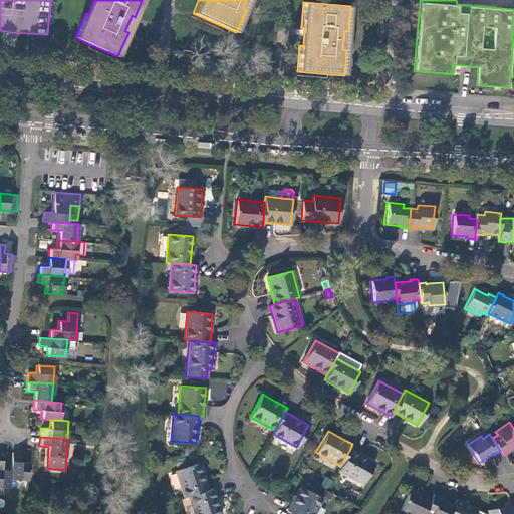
[(354,451),(350,449),(340,466),(338,471),(361,484),(374,462),(354,451)]
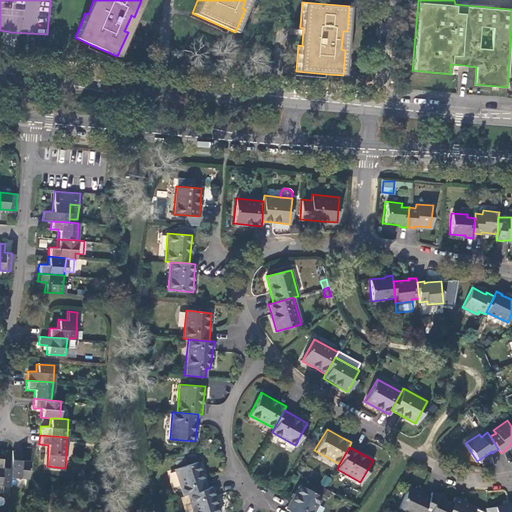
[(28,479),(29,461),(20,460),(21,452),(16,451),(12,451),(11,467),(10,477),(28,479)]
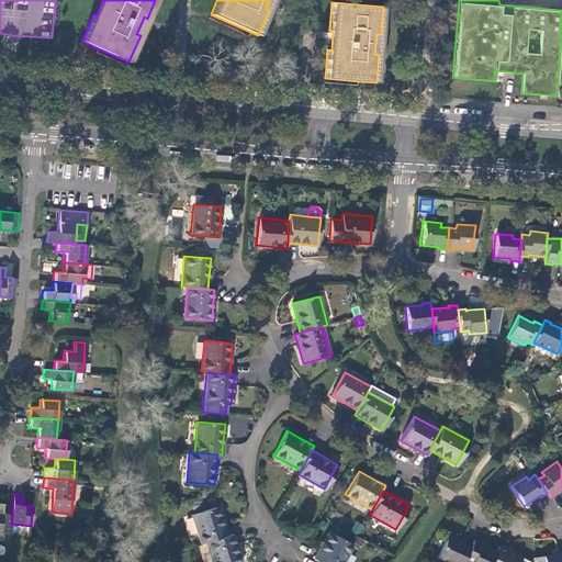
[(0,531),(10,532),(11,524),(12,513),(1,512),(2,502),(0,502),(0,531)]
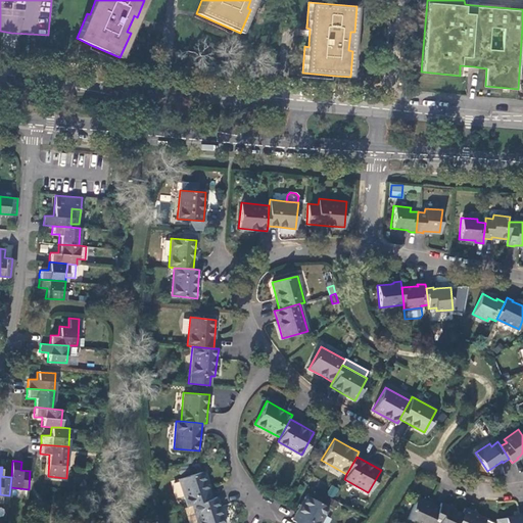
[(180,478),(188,506),(192,505),(212,498),(208,486),(204,471),(180,478)]
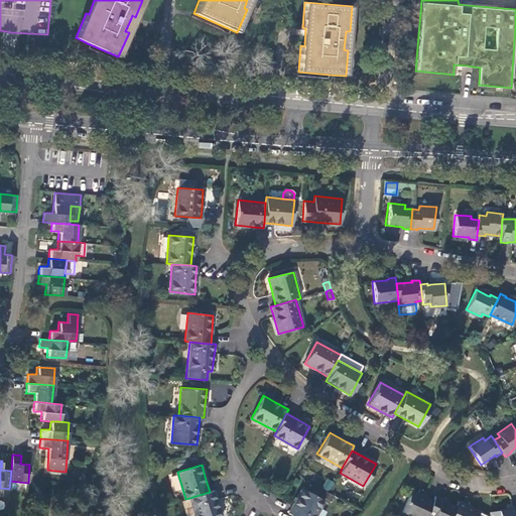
[(76,476),(79,482),(85,479),(82,473),(76,476)]
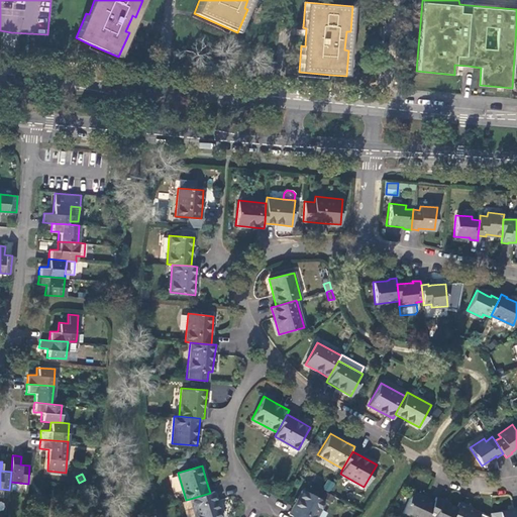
[(328,480),(323,488),(329,492),(334,484),(328,480)]
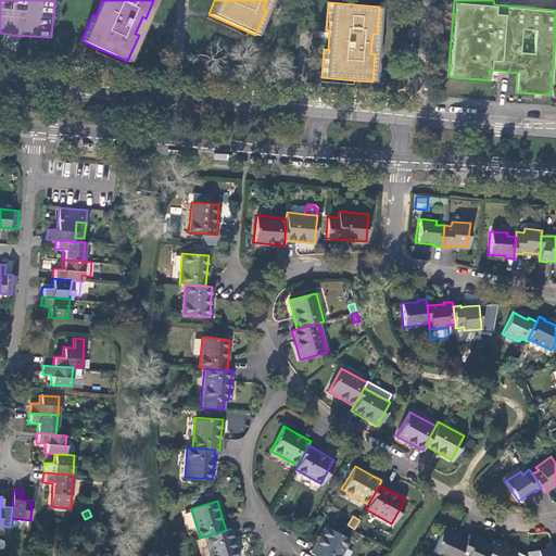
[(317,540),(311,553),(315,555),(340,555),(350,541),(325,527),(317,540)]
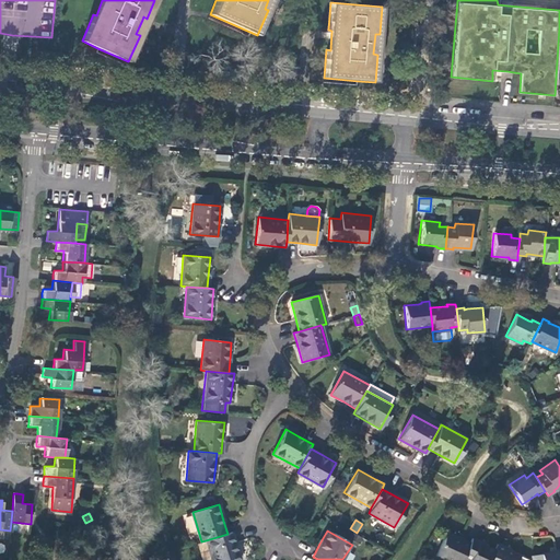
[(228,534),(206,540),(211,559),(240,559),(235,544),(232,533),(228,534)]
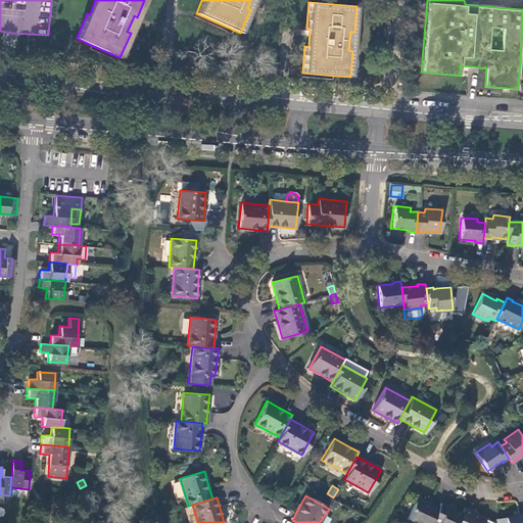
[(417,522),(432,522),(434,520),(440,507),(432,504),(431,505),(427,503),(417,497),(408,518),(417,522)]
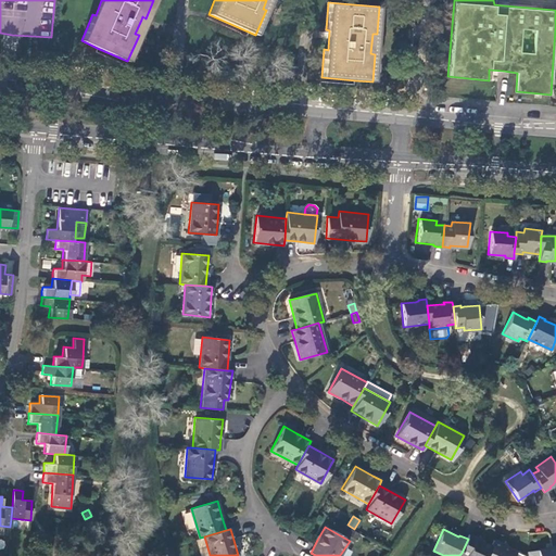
[(487,555),(491,546),(478,540),(476,539),(476,536),(470,534),(468,539),(462,553),(467,555),(487,555)]
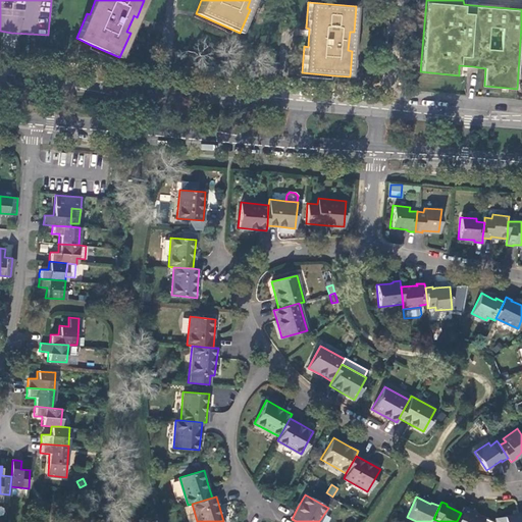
[(461,513),(457,521),(483,521),(485,519),(474,514),(470,512),(470,510),(464,507),(461,513)]
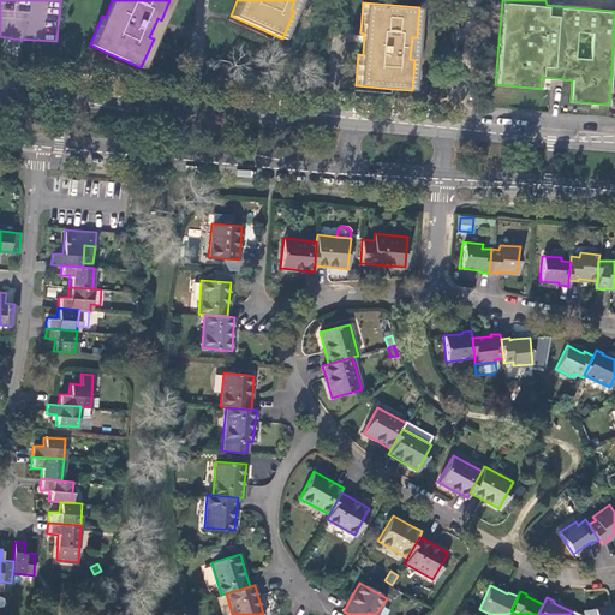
[(593,614),(614,614),(614,603),(614,605),(609,607),(593,609),(593,614)]
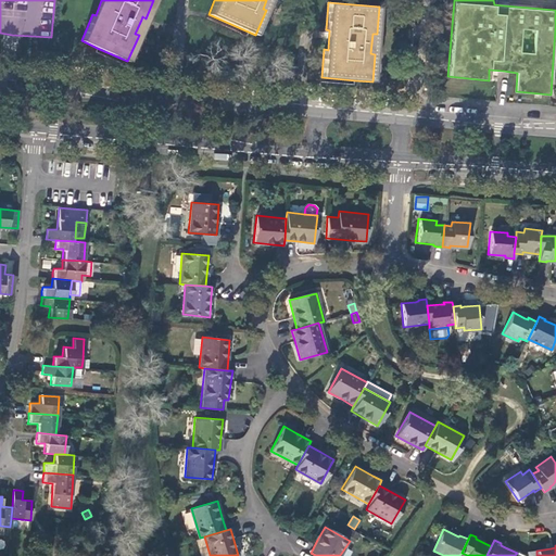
All buildings are outlined.
